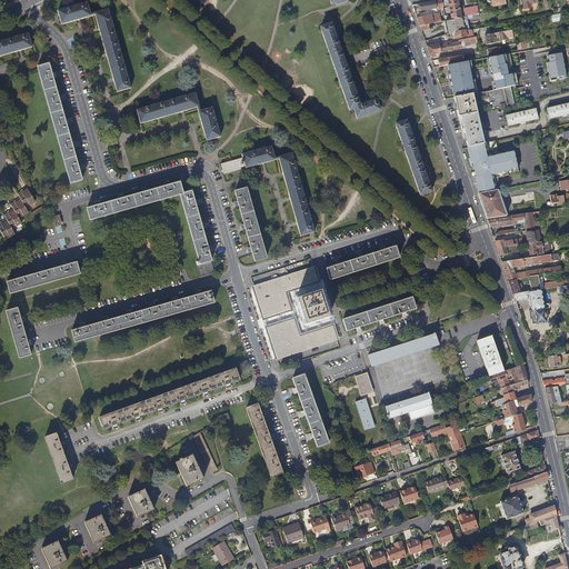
[(420,11),(437,8),(437,9),(443,8),(443,7),(441,0),(440,0),(426,2),(419,3),(420,11)]
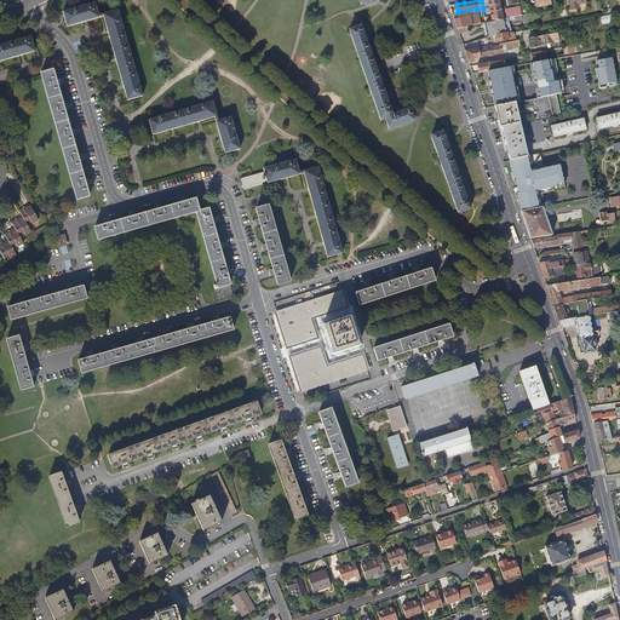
[(503,18),(498,0),(481,0),(483,7),(484,6),(489,6),(493,21),(503,19),(503,18)]
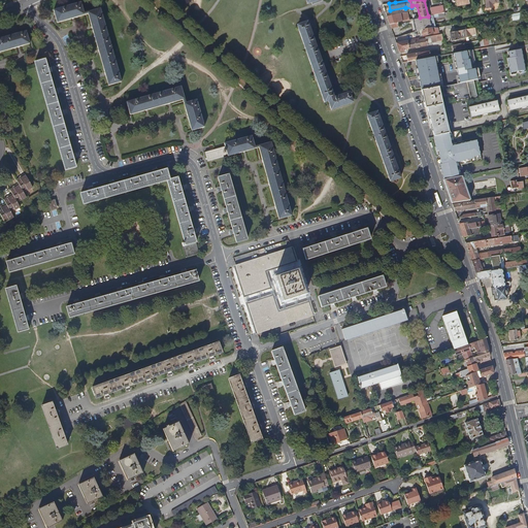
[(58,23),(89,14),(108,87),(122,83),(101,8),(85,13),(83,3),(55,10),(58,23)]
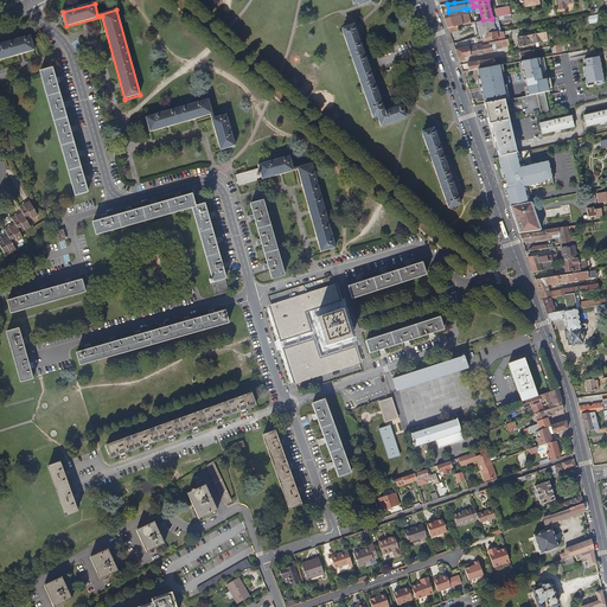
[(497,32),(494,21),(498,20),(511,18),(511,14),(509,16),(502,17),(497,17),(492,18),(492,19),(483,20),(480,21),(475,21),(472,23),(474,37),(485,34),(489,33),(497,32)]
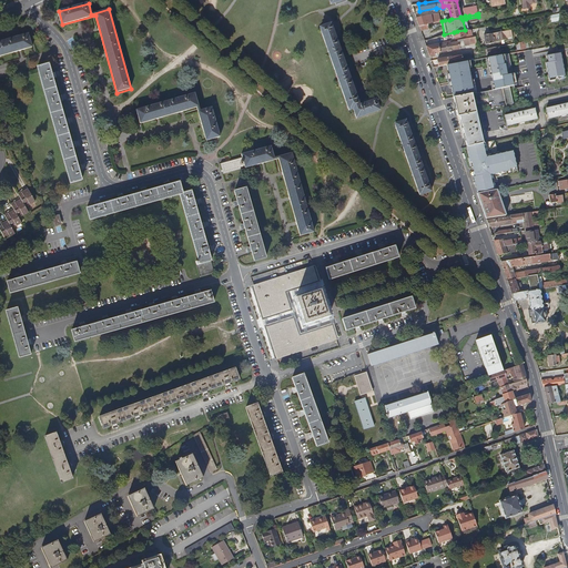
[(433,22),(432,14),(416,18),(419,26),(428,23),(433,22)]
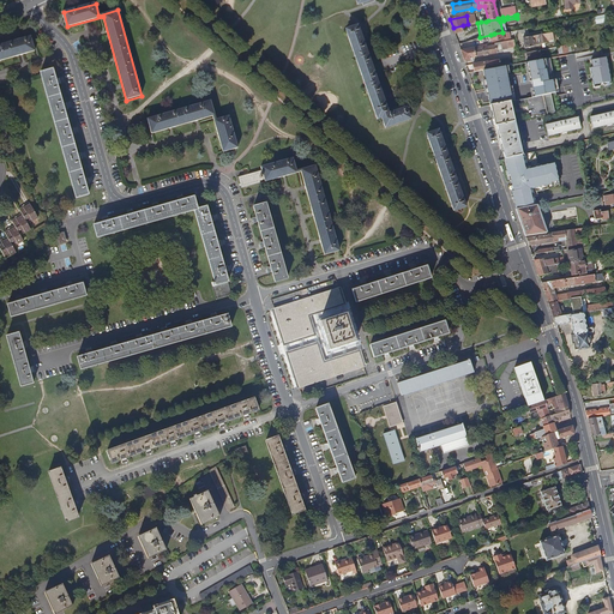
[(363,41),(357,25),(345,29),(378,119),(381,118),(385,128),(410,119),(408,113),(407,107),(389,113),(384,100),(374,72),(363,41)]
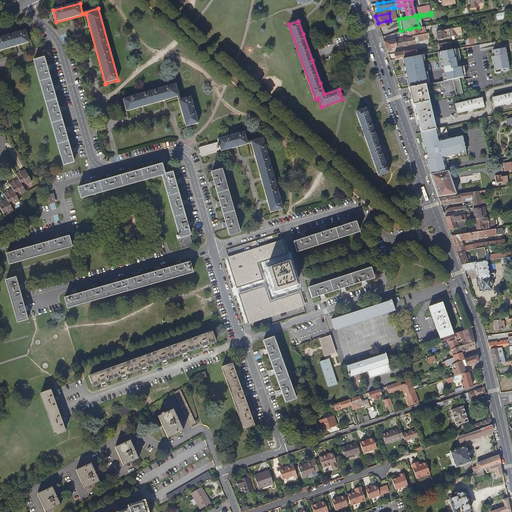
[(446,38),(446,35),(447,35),(448,37),(456,35),(456,34),(462,33),(461,27),(436,31),(438,40),(446,38)]
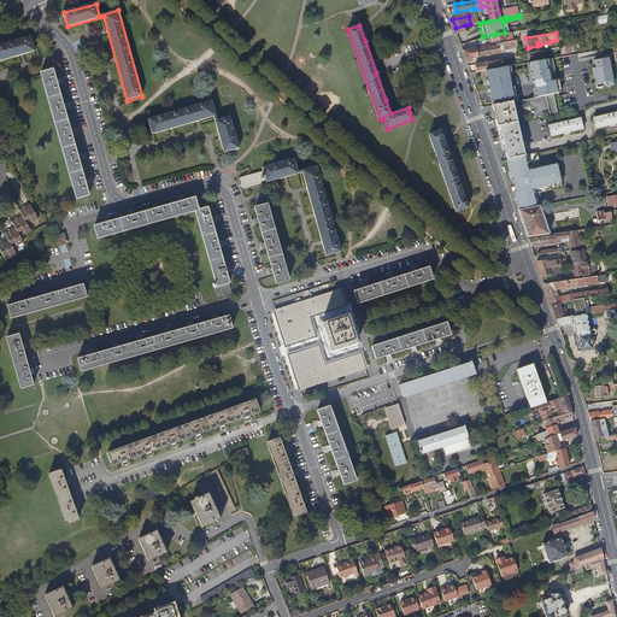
[(0,60),(35,51),(31,36),(0,45),(0,60)]
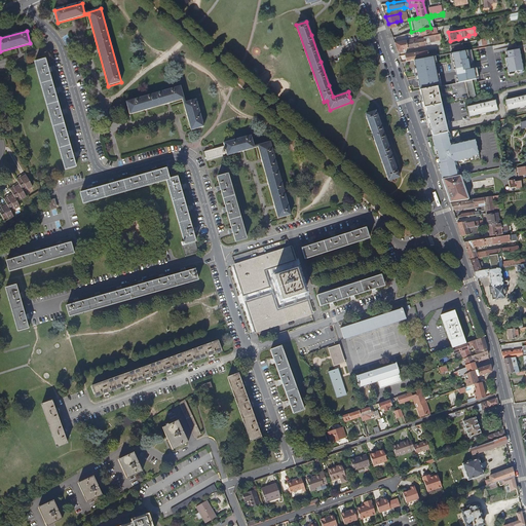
[(425,42),(424,37),(424,38),(414,40),(413,39),(406,40),(407,48),(417,46),(422,45),(426,45),(425,42)]
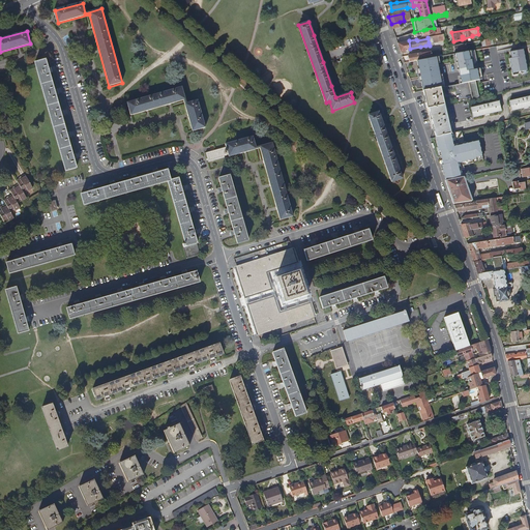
[(410,49),(409,40),(398,42),(399,46),(402,53),(408,52),(408,49),(410,49)]
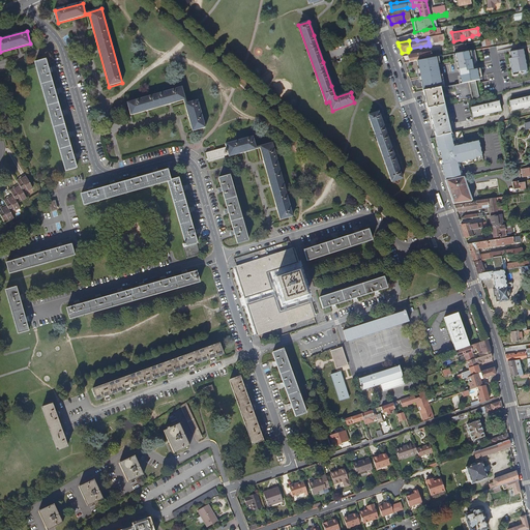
[(467,50),(466,43),(454,46),(455,52),(467,50)]
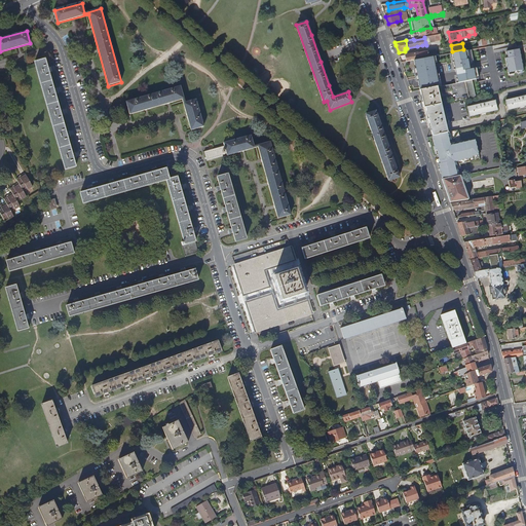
[(505,58),(509,72),(524,70),(520,48),(506,50),(508,58),(505,58)]
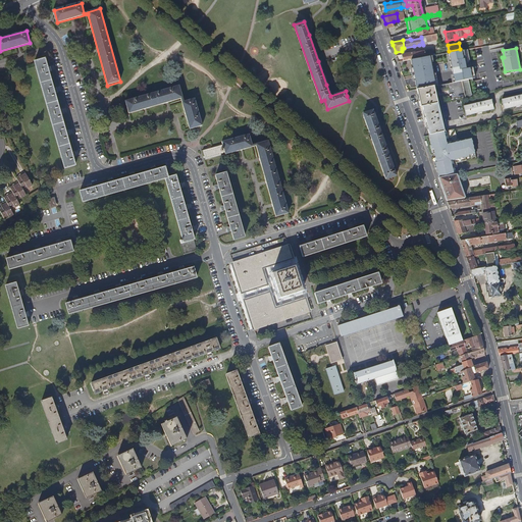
[(425,52),(424,50),(419,51),(415,52),(417,58),(419,58),(422,57),(425,57),(425,52)]
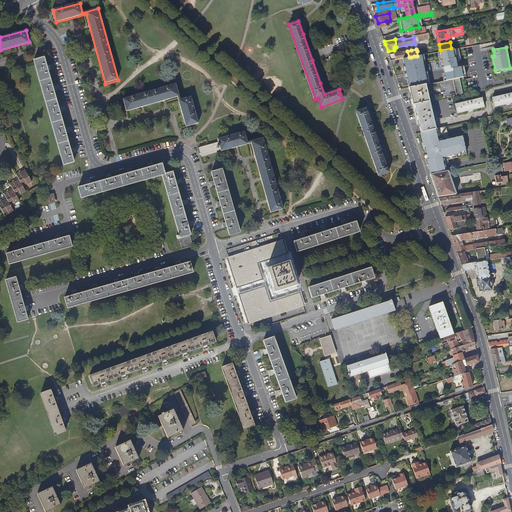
[(409,57),(407,51),(394,53),(396,60),(397,60),(409,57)]
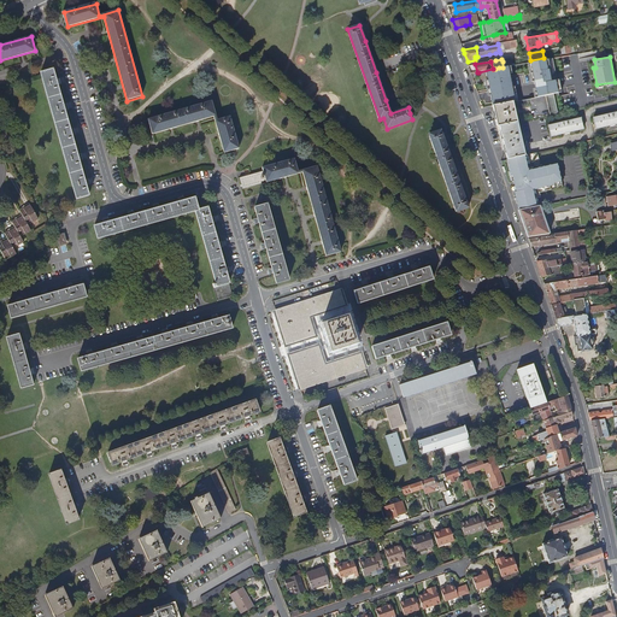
[(89,195),(53,70),(41,74),(77,199),(89,195)]
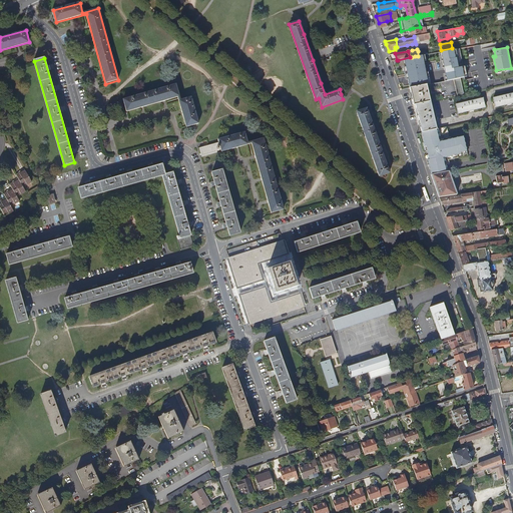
[(398,60),(397,60),(392,61),(393,65),(396,72),(400,71),(398,60)]
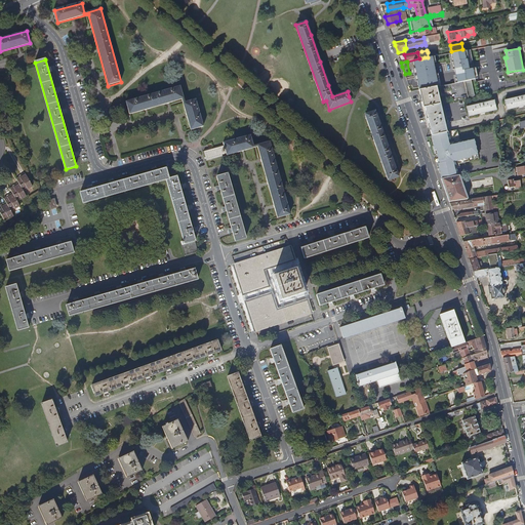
[(475,95),(472,83),(472,79),(465,81),(468,97),(475,95)]
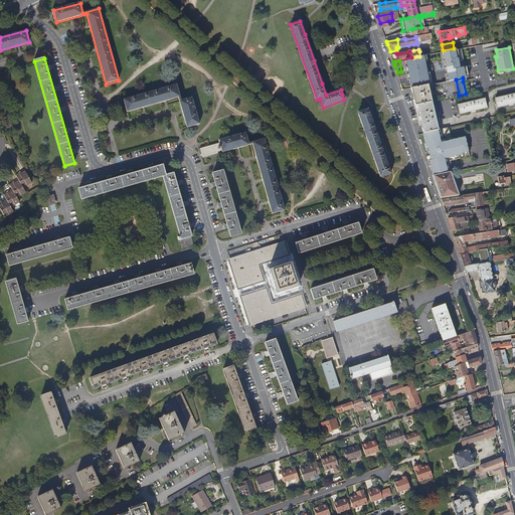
[(432,102),(428,89),(441,86),(440,82),(433,84),(433,83),(410,89),(414,106),(416,105),(432,102)]
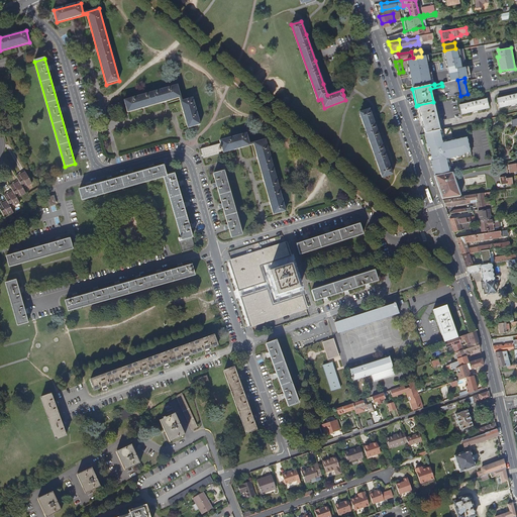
[(183,100),(178,85),(124,102),(128,114),(180,97),(188,128),(200,124),(193,97),(183,100)]
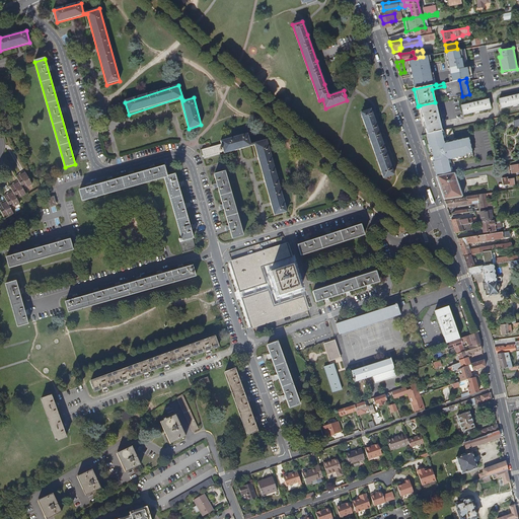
[(501,107),(518,103),(518,93),(499,98),(501,107)]
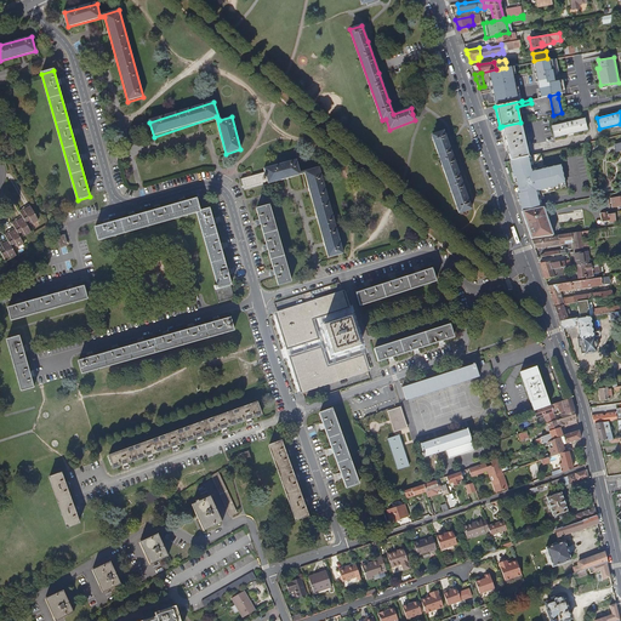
[(587,130),(585,118),(551,125),(554,137),(587,130)]
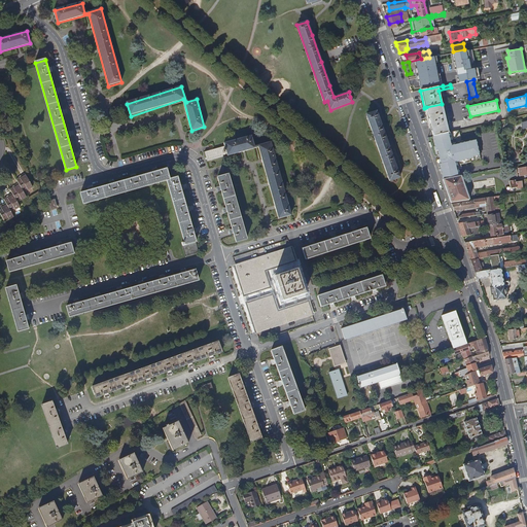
[(447,129),(445,116),(442,104),(426,107),(431,132),(432,136),(433,136),(448,133),(447,129)]
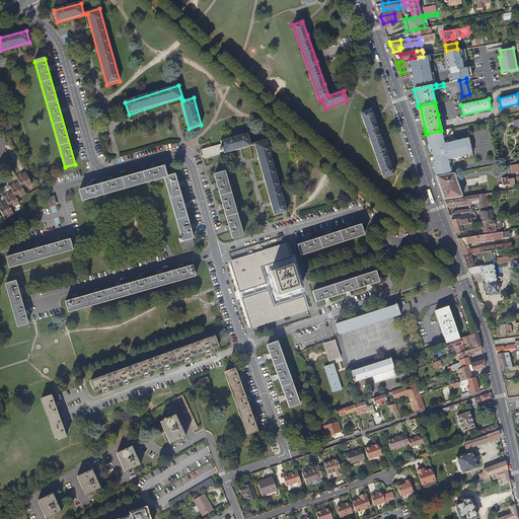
[(374,120),(371,110),(361,114),(384,178),(393,175),(383,143),(374,120)]
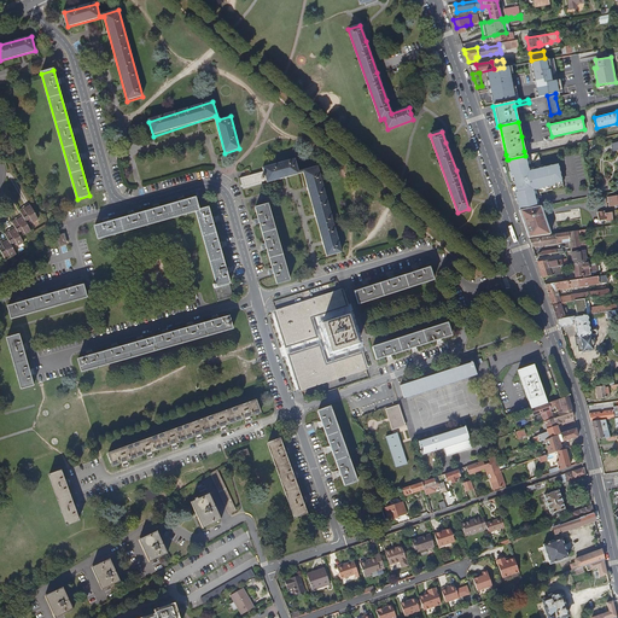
[(564,187),(559,169),(543,173),(538,152),(535,153),(525,156),(508,159),(513,181),(516,180),(517,186),(514,186),(519,210),(537,207),(535,198),(542,197),(541,192),(564,187)]
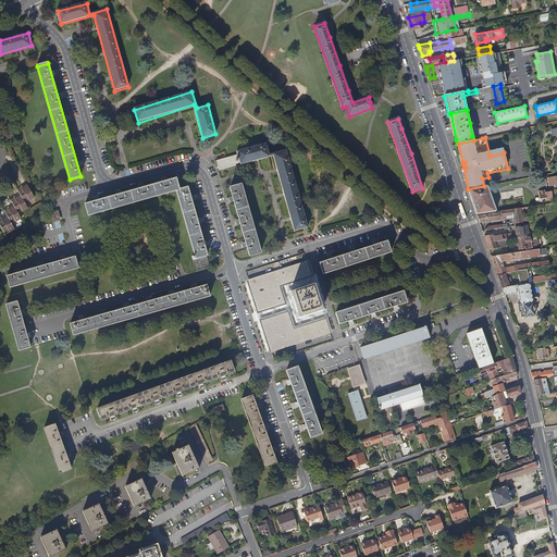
[(269,155),(265,144),(236,151),(237,155),(239,163),(240,164),(255,161),(271,156),(271,155),(269,155)]
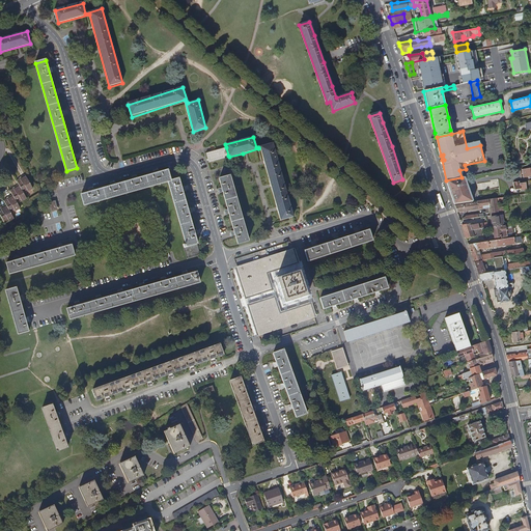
[(294,217),(273,143),(260,146),(279,215),(280,220),(294,217)]
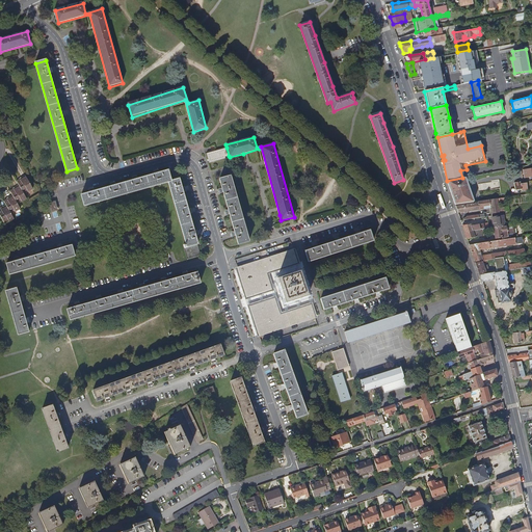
[(229,156),(227,148),(215,151),(206,153),(209,163),(225,158),(224,157),(229,156)]
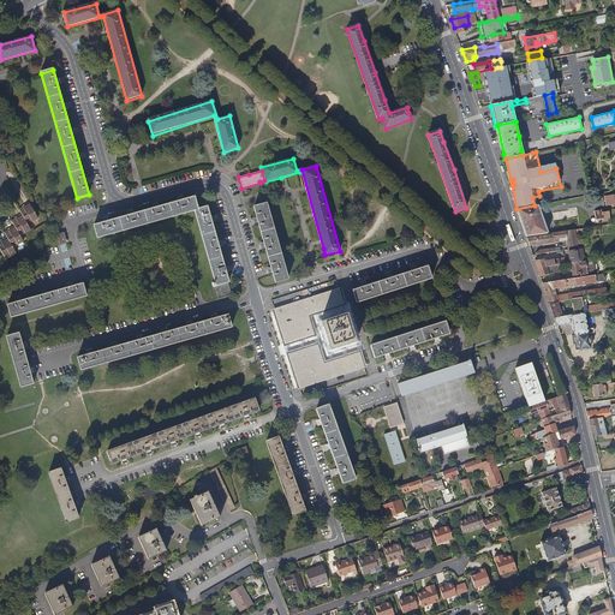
[(195,210),(197,209),(193,197),(94,226),(97,238),(195,210)]
